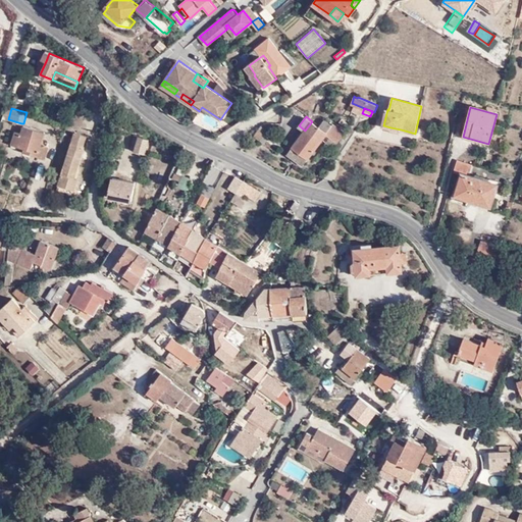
[(270,119),(267,121),(272,126),(282,127),(283,120),(270,119)]
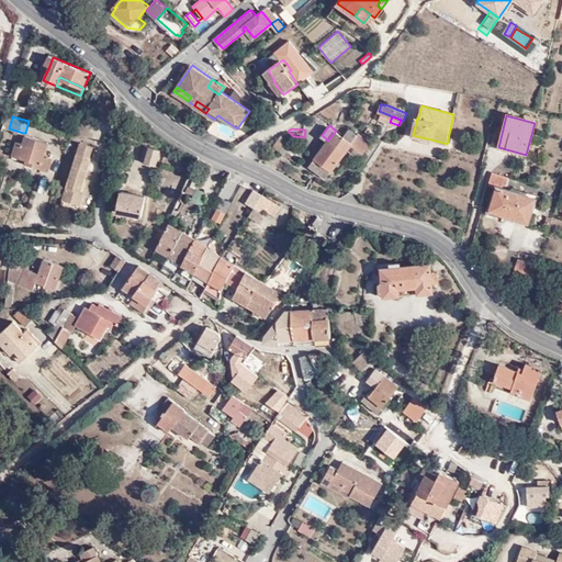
[(293,136),(288,131),(284,133),(291,136),(295,139),(293,136)]
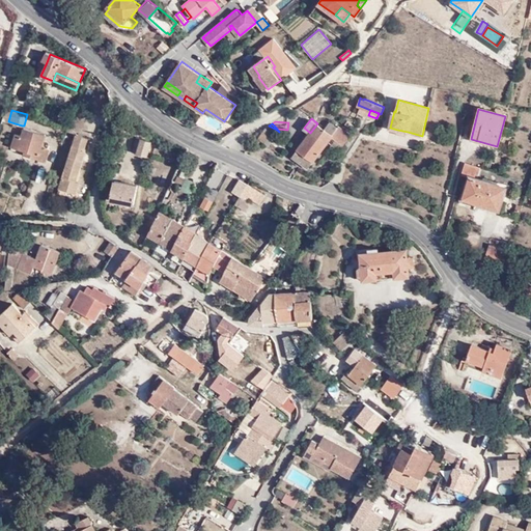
[(337,127),(329,124),(326,129),(317,123),(310,133),(294,157),(308,168),(332,137),(343,145),(350,136),(341,131),(342,129),(339,128),(337,127)]
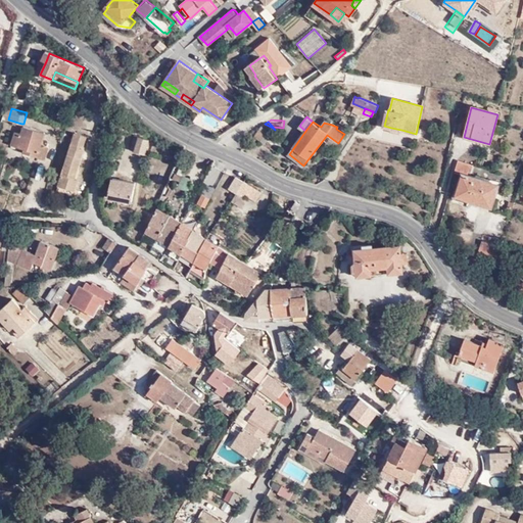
[(271,127),(265,124),(262,128),(273,135),(275,130),(271,127)]
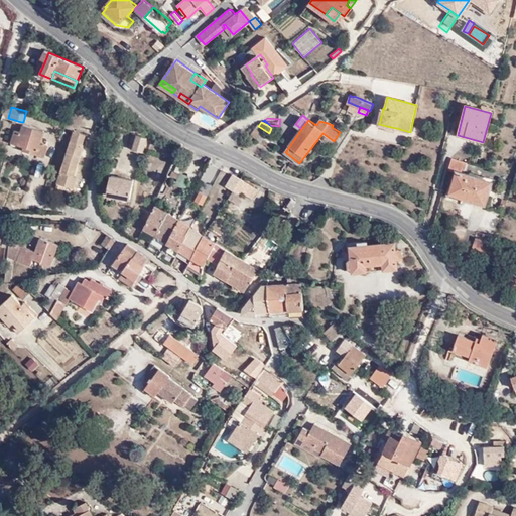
[(47,143),(50,131),(29,125),(28,132),(22,130),(19,143),(30,147),(30,150),(51,156),(54,146),(47,143)]
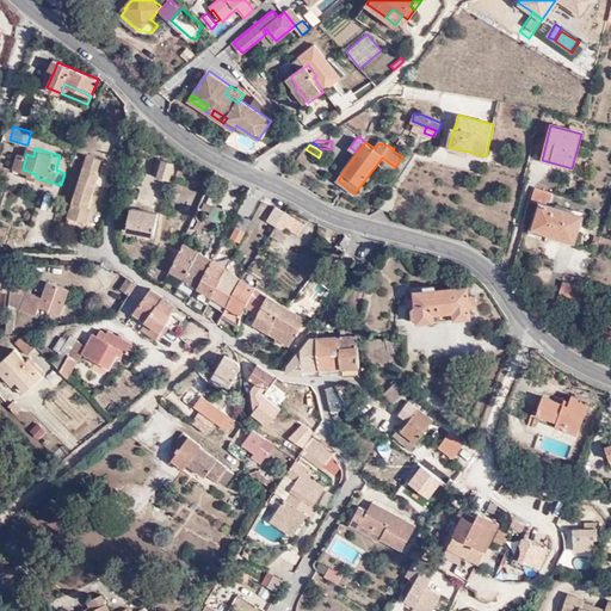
[(301,156),(314,165),(319,158),(306,149),(301,156)]
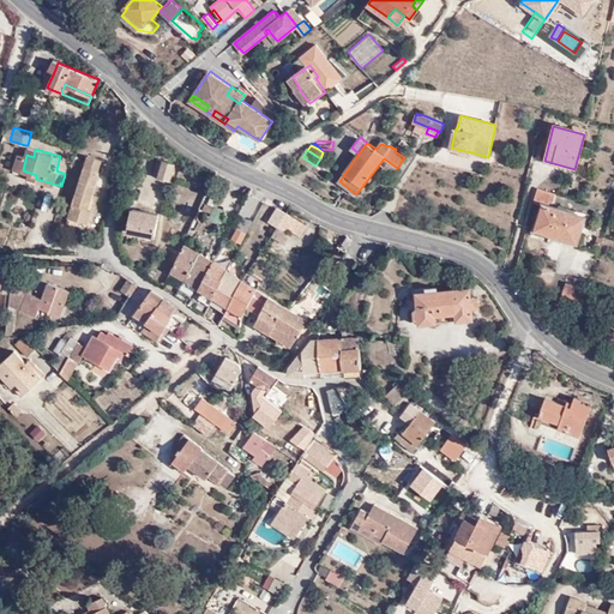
[(100,209),(96,209),(92,208),(95,198),(98,199),(106,173),(104,172),(107,160),(94,156),(77,218),(96,222),(100,209)]
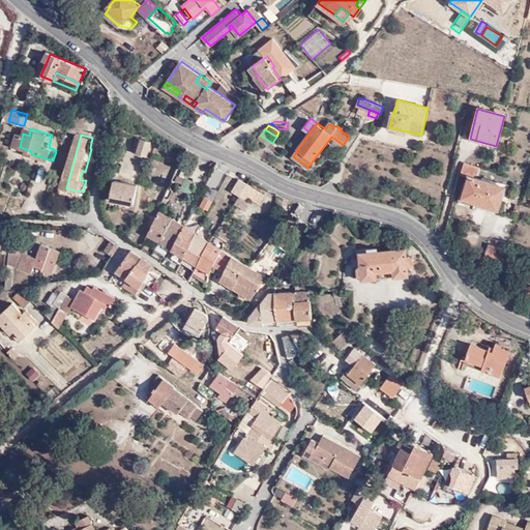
[(152,140),(137,137),(134,149),(136,150),(135,152),(147,155),(152,140)]
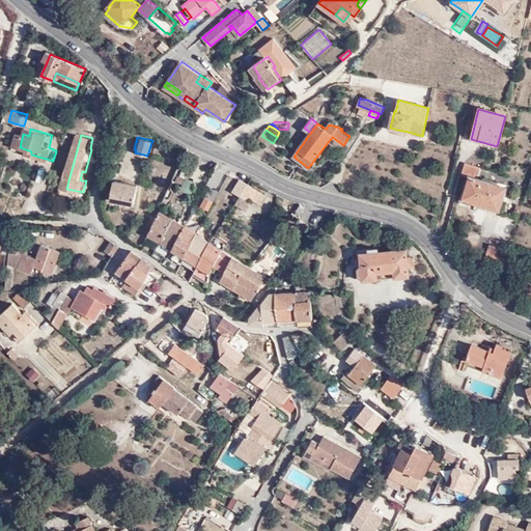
[(466,164),(463,174),(470,176),(467,185),(464,185),(463,190),(466,191),(463,199),(499,210),(505,188),(477,178),(480,169),(466,164)]
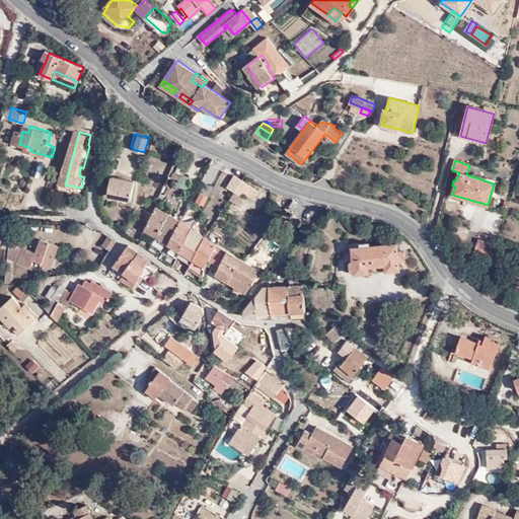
[(215,182),(222,169),(212,164),(205,177),(215,182)]
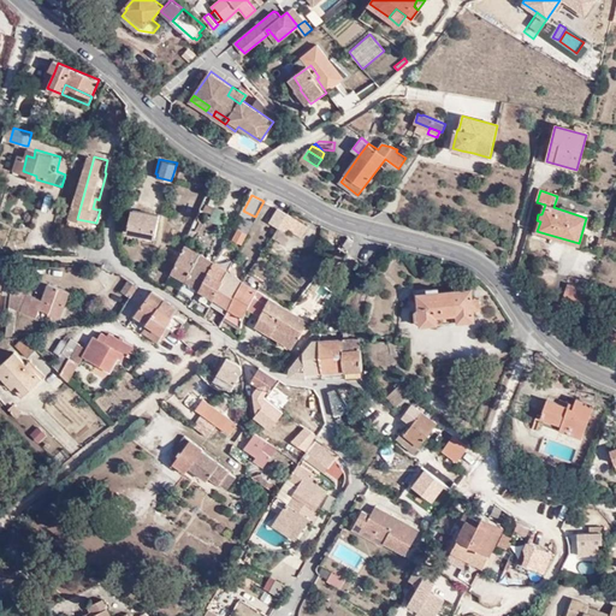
[(214,206),(208,218),(218,223),(223,209),(214,206)]
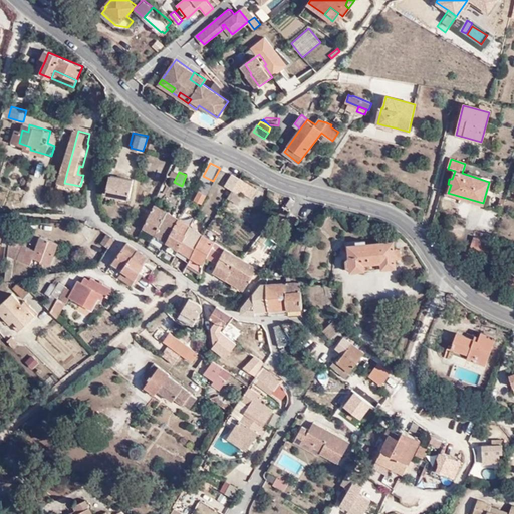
[(108,194),(131,198),(135,177),(133,177),(132,178),(112,175),(108,194)]
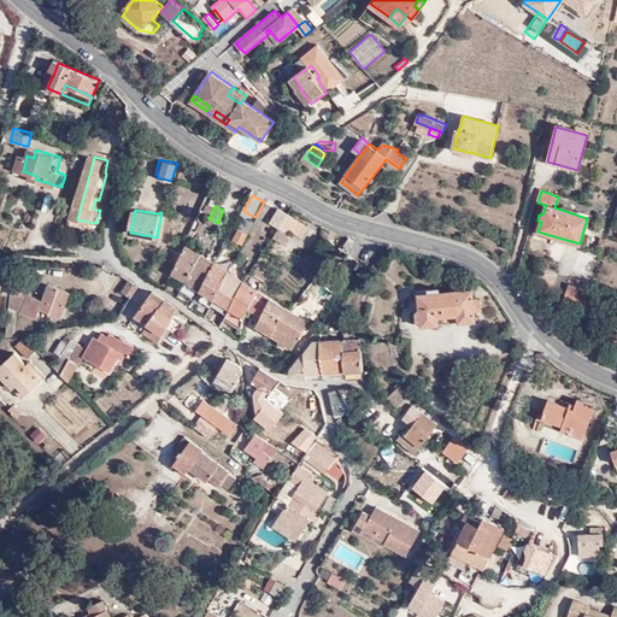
[(280,228),(288,215),(278,210),(271,224),(280,228)]
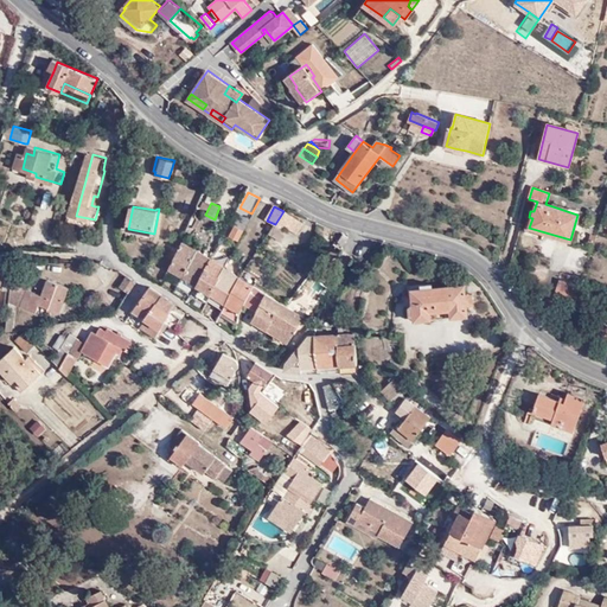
[(213,222),(215,219),(205,215),(198,211),(196,216),(200,218),(202,217),(210,221),(209,223),(212,224),(213,222)]
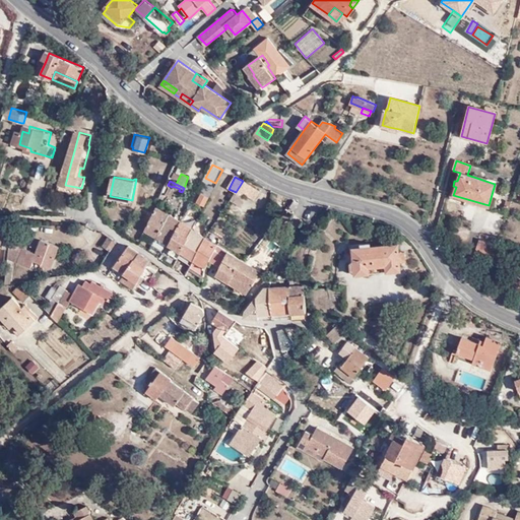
[(257,200),(262,190),(243,181),(236,192),(244,197),(246,194),(257,200)]
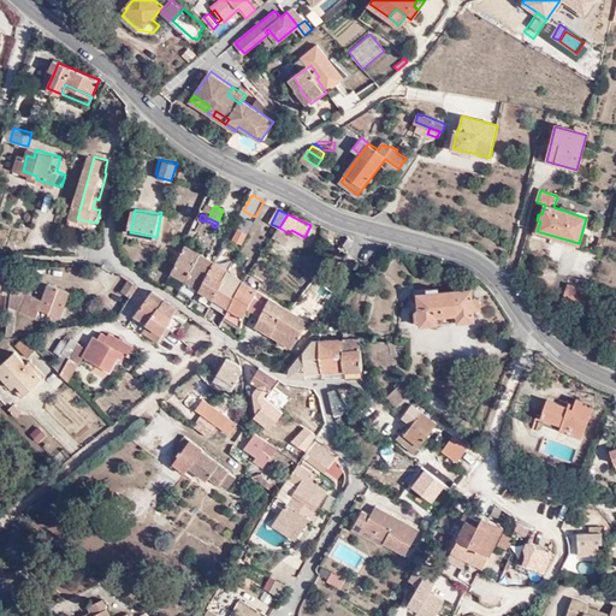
[(242,246),(248,232),(241,229),(235,238),(242,242),(240,244),(242,246)]
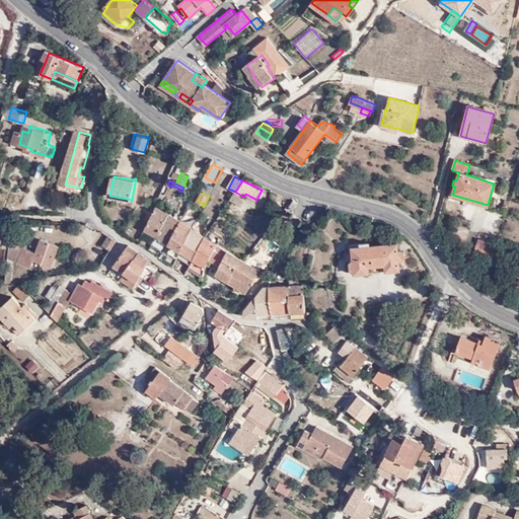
[(131,206),(132,200),(109,196),(108,202),(131,206)]
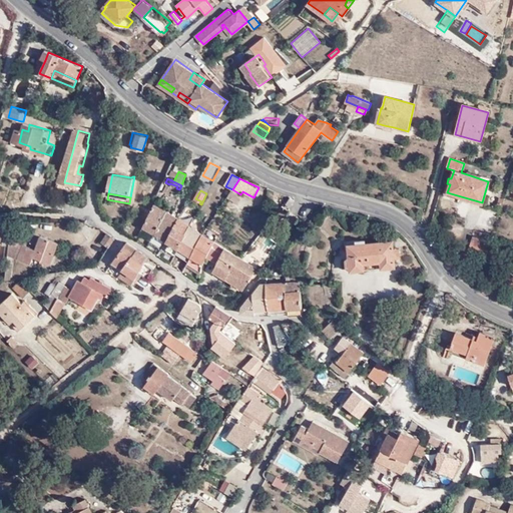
[(163,219),(168,210),(152,201),(146,213),(146,214),(144,220),(145,220),(143,224),(145,224),(144,225),(154,232),(156,233),(163,219)]
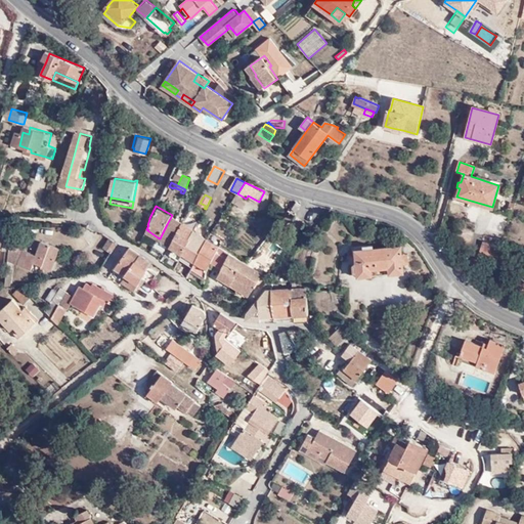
[(175,236),(182,221),(172,215),(167,224),(172,228),(172,234),(175,236)]
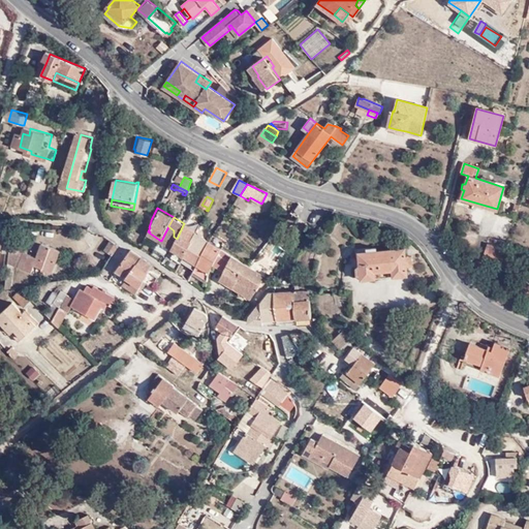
[(185,255),(197,231),(184,223),(177,239),(173,248),(185,255)]
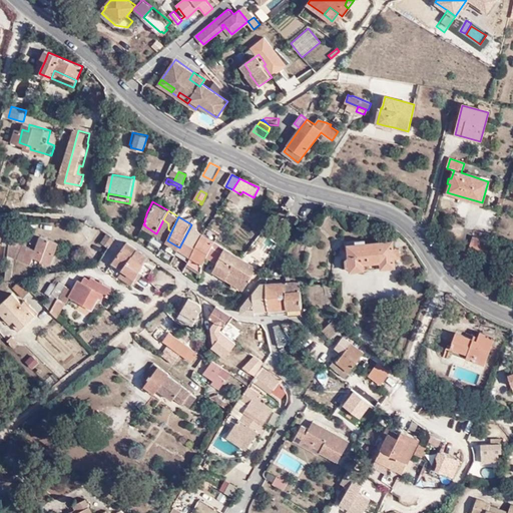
[(167,240),(171,231),(168,229),(168,223),(163,219),(156,233),(165,239),(167,240)]
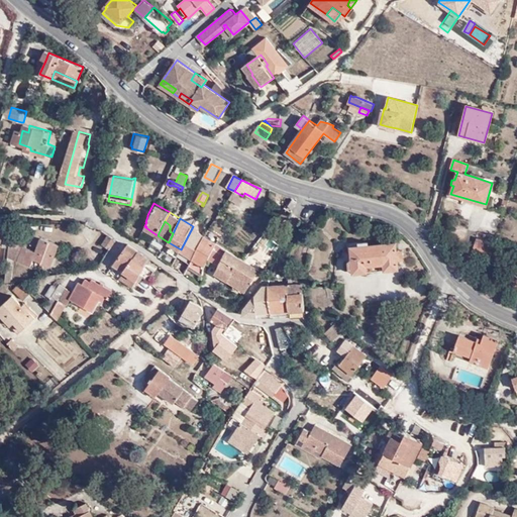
[(89,224),(81,232),(90,240),(97,233),(89,224)]
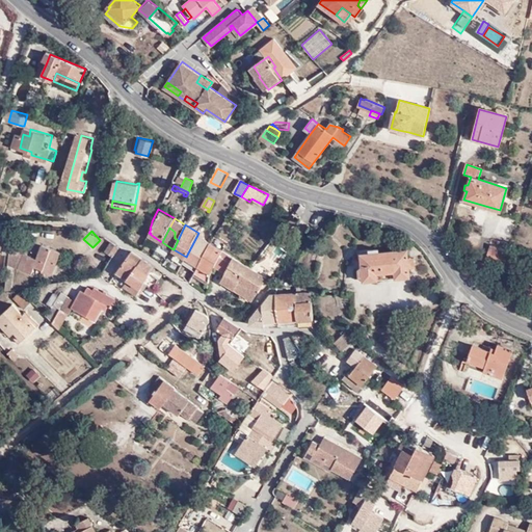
[(200,265),(212,241),(198,233),(186,257),(200,265)]
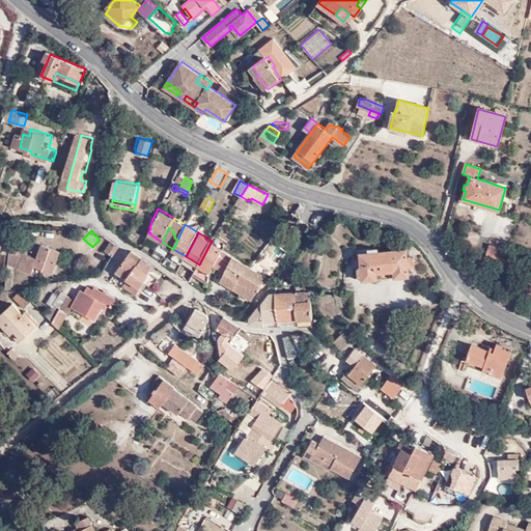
[(160,241),(149,233),(144,242),(156,248),(160,241)]
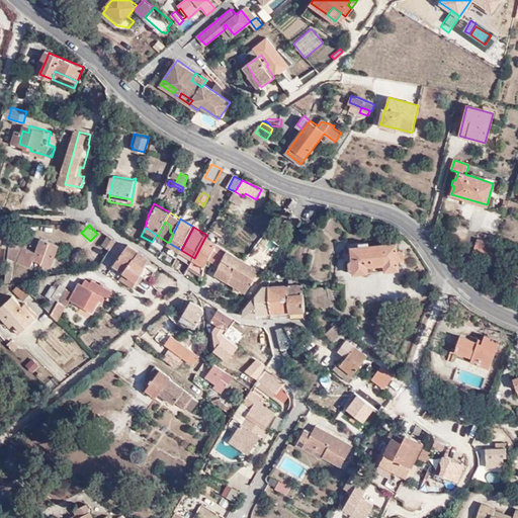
[(210,259),(218,242),(206,235),(194,258),(190,265),(205,274),(207,264),(210,259)]
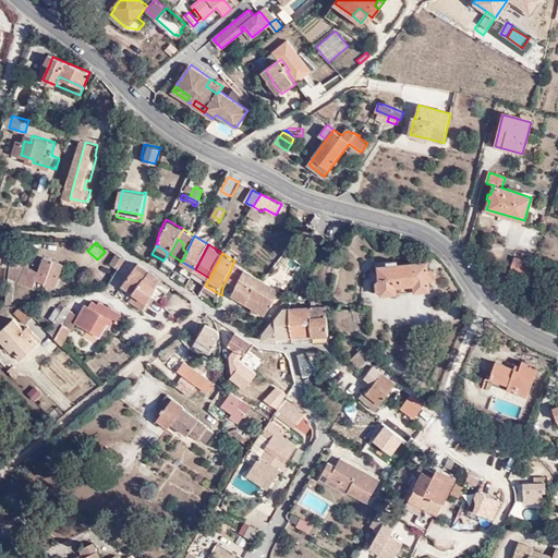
[(125,259),(119,254),(112,264),(120,268),(125,259)]
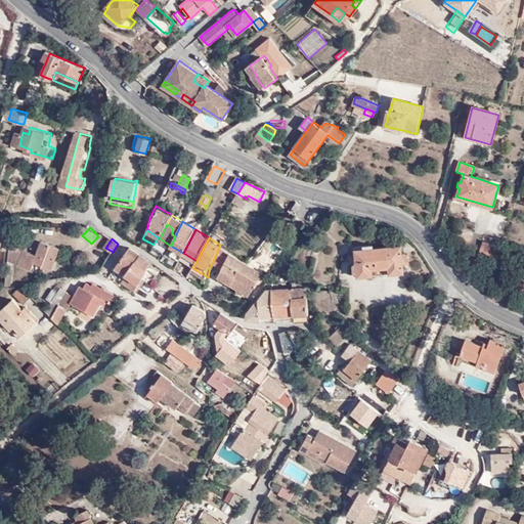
[(165,251),(169,245),(160,238),(156,246),(165,251)]
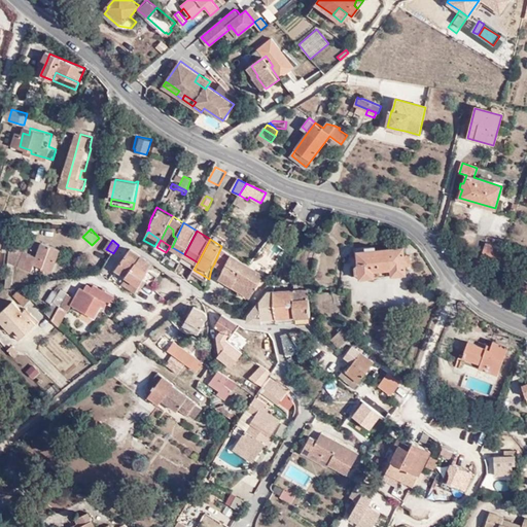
[(483,254),(501,259),(505,246),(487,241),(483,254)]
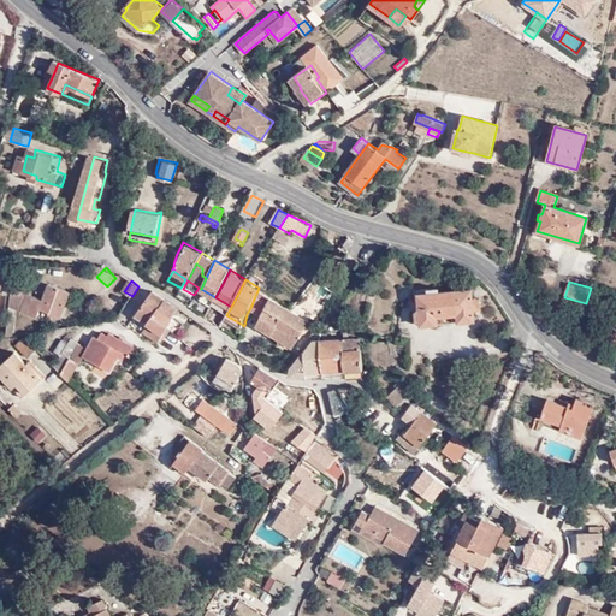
[(43,300),(29,295),(23,312),(39,318),(42,311),(51,314),(49,315),(63,319),(72,294),(49,284),(43,300)]
